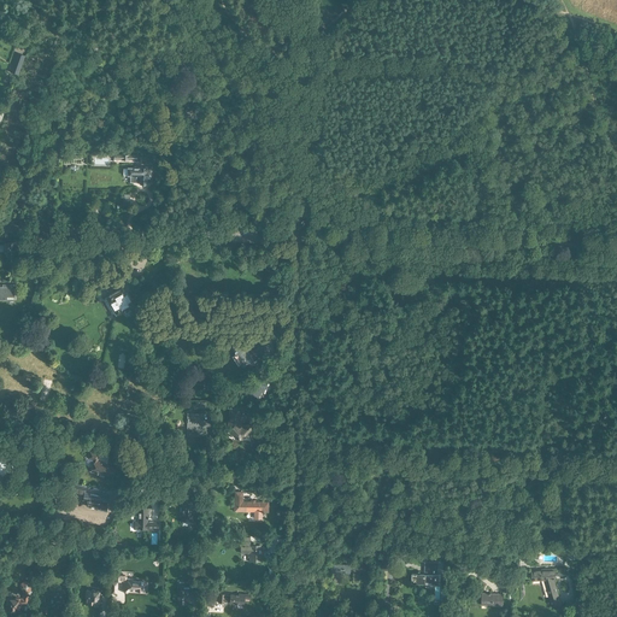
[(100,89),(103,101),(110,100),(116,104),(118,109),(116,113),(113,118),(117,118),(121,110),(121,104),(116,99),(105,97),(105,90),(100,89)]
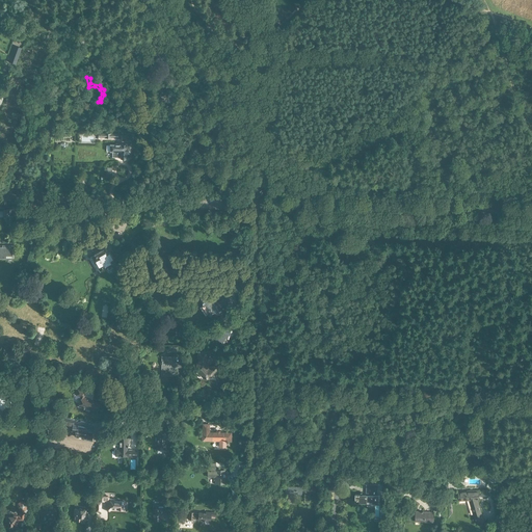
[(127,149),(126,149),(126,145),(110,144),(110,152),(113,152),(113,158),(126,158),(126,154),(127,154),(127,149)]
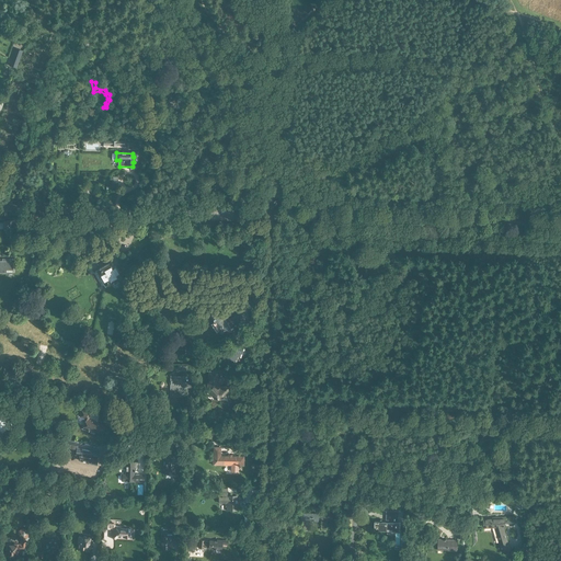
[(3,230),(7,230),(7,233),(12,233),(12,230),(13,230),(14,225),(13,225),(13,220),(7,220),(7,221),(3,221),(3,225),(2,225),(2,222),(0,222),(0,228),(2,228),(2,226),(3,226),(3,230)]
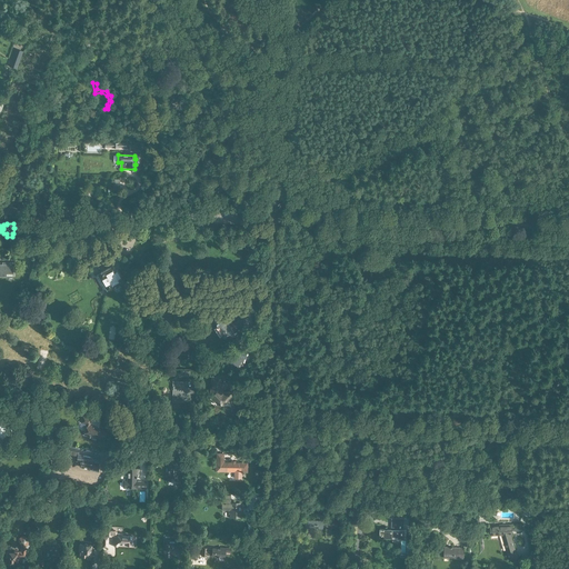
[(0,275),(13,276),(13,269),(16,269),(16,262),(7,262),(7,265),(0,263),(0,275)]
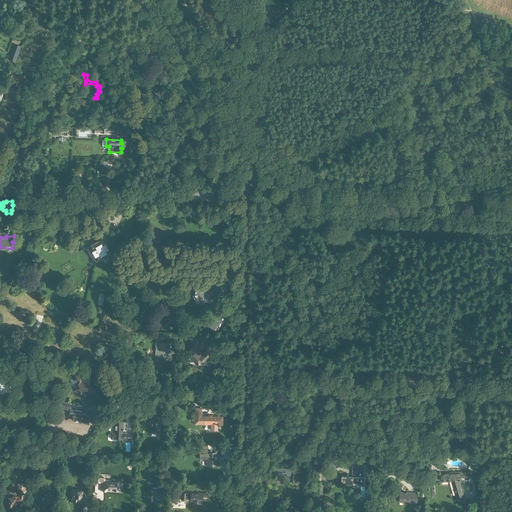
[(95,242),(90,244),(93,249),(92,250),(91,251),(94,256),(95,256),(97,255),(99,260),(102,258),(103,260),(104,260),(104,261),(105,261),(106,261),(107,261),(108,261),(108,260),(109,259),(109,258),(108,257),(109,257),(108,255),(111,253),(108,249),(108,248),(105,243),(102,238),(101,238),(97,241),(96,242),(95,242)]
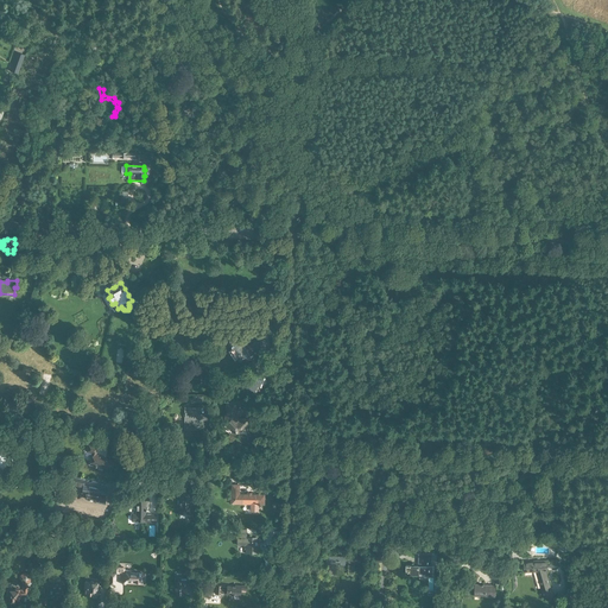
[(247,362),(251,360),(251,359),(260,352),(254,342),(248,347),(247,344),(245,344),(244,346),(242,342),(239,342),(238,342),(235,337),(227,342),(230,347),(232,346),(234,349),(229,352),(235,361),(239,359),(240,361),(245,359),(247,362)]
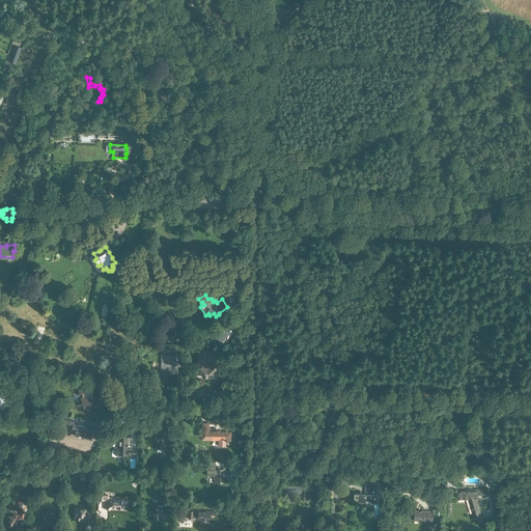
[(219,326),(218,331),(226,333),(229,334),(230,329),(227,328),(219,326)]
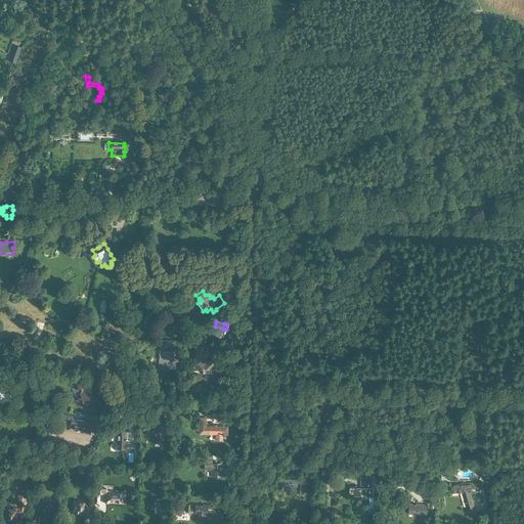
[(193,358),(193,362),(194,363),(194,365),(194,368),(197,370),(199,373),(213,373),(213,361),(205,361),(203,359),(203,348),(195,348),(195,356),(193,358)]
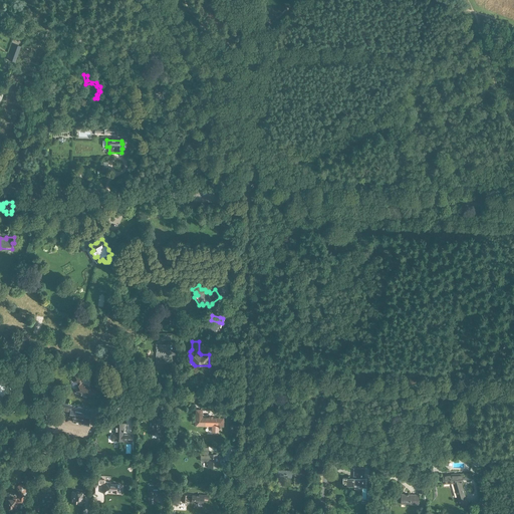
[(169,363),(169,357),(168,357),(168,355),(169,356),(169,345),(157,344),(157,354),(158,354),(158,358),(157,358),(156,362),(169,363)]
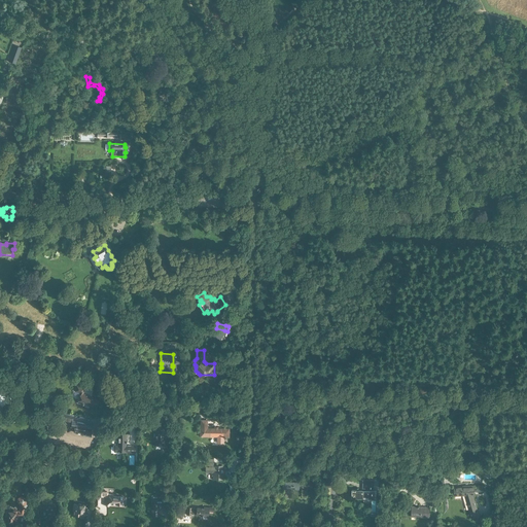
[(89,405),(97,407),(99,399),(91,397),(92,396),(89,395),(83,394),(84,388),(76,386),(75,391),(79,392),(78,396),(79,396),(78,401),(77,402),(85,406),(85,403),(89,403),(89,405)]
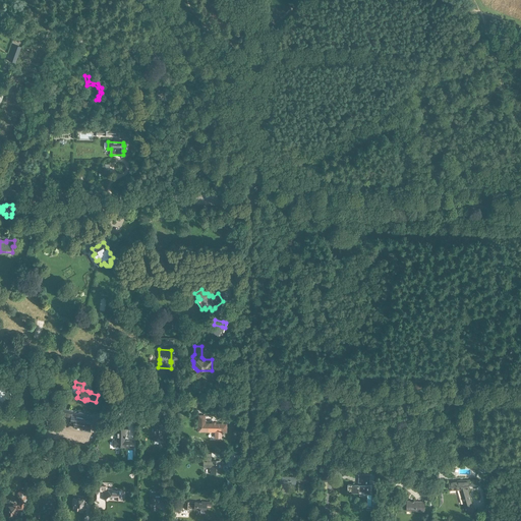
[(0,403),(1,405),(11,396),(1,383),(0,384),(0,403)]
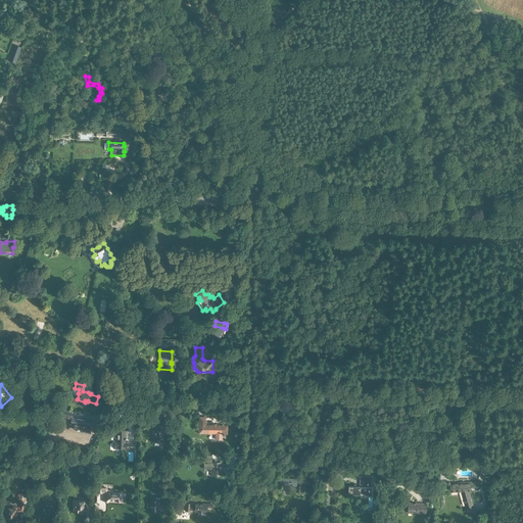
[(72,418),(73,413),(61,410),(60,414),(65,421),(73,422),(77,429),(79,430),(83,430),(87,427),(87,425),(90,426),(91,421),(72,418)]
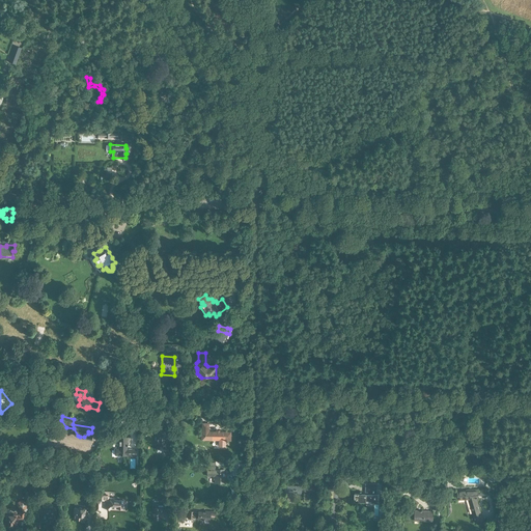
[(202,435),(203,435),(203,440),(219,440),(219,444),(225,444),(225,441),(226,441),(226,440),(230,440),(230,431),(208,431),(208,423),(202,423),(202,435)]
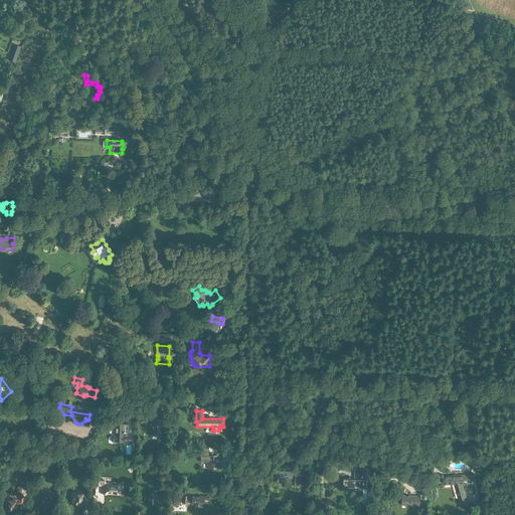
[(150,423),(150,427),(151,427),(151,435),(161,436),(161,426),(160,426),(161,416),(153,416),(153,423),(150,423)]
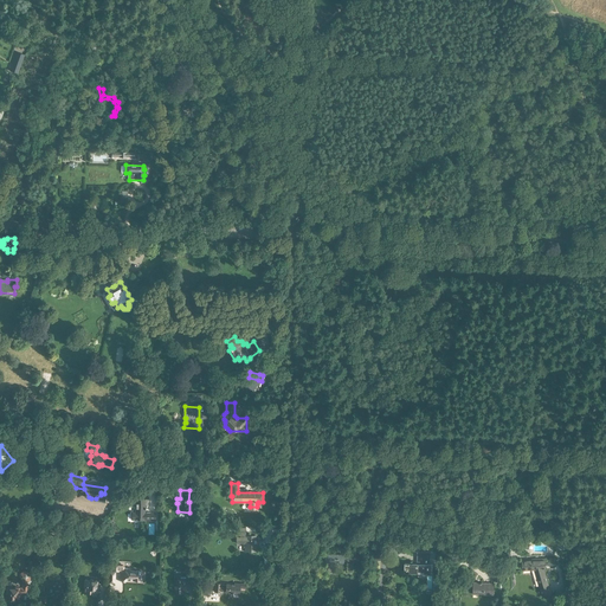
[(155,513),(144,513),(144,509),(146,509),(146,498),(135,498),(135,513),(131,513),(131,520),(140,520),(140,517),(144,517),(144,520),(149,520),(148,521),(155,521),(155,513)]
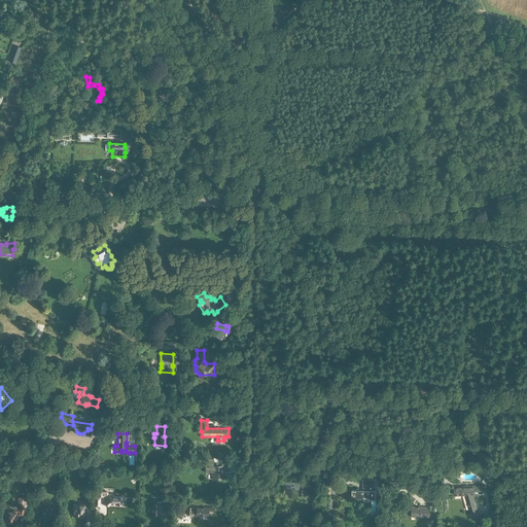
[(213,459),(206,459),(206,472),(213,472),(213,480),(223,480),(223,472),(224,472),(224,469),(222,469),(222,465),(213,465),(213,459)]
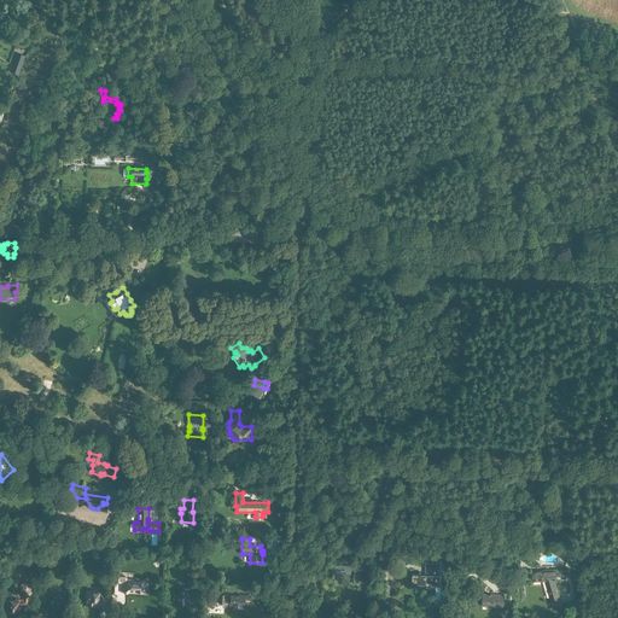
[(431,566),(426,565),(426,575),(413,575),(412,582),(441,583),(441,576),(438,576),(438,564),(431,563),(431,566)]
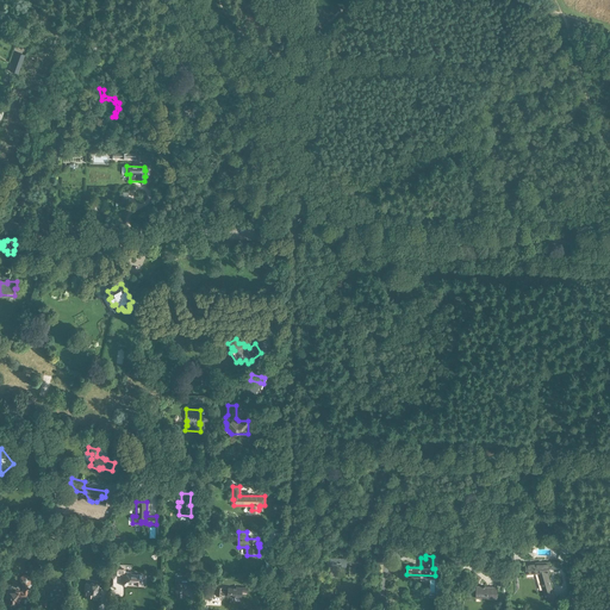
[(355,576),(356,559),(328,558),(328,565),(350,565),(349,576),(355,576)]
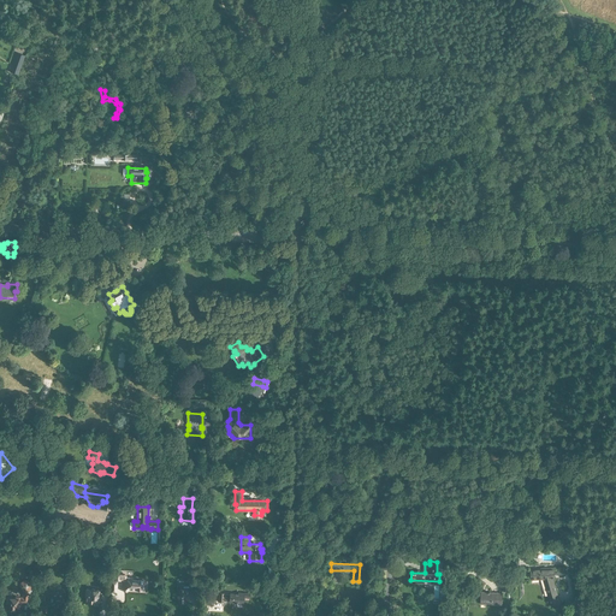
[(544,579),(551,605),(560,603),(552,580),(555,580),(555,576),(552,576),(552,574),(555,574),(554,568),(545,568),(545,570),(531,570),(532,579),(544,579)]
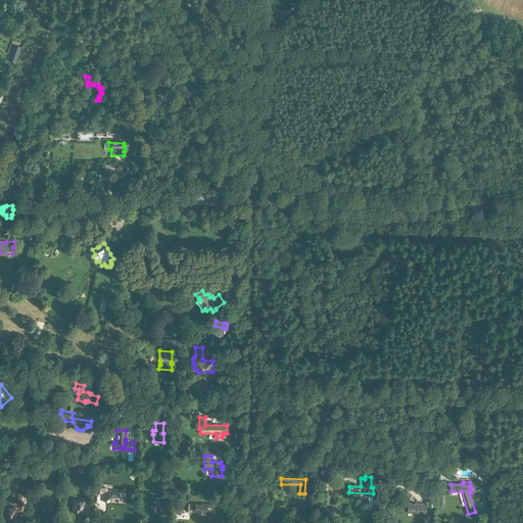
[(97,487),(97,492),(106,493),(106,496),(103,498),(104,498),(104,500),(103,501),(105,503),(106,503),(106,502),(107,503),(109,501),(122,501),(122,500),(123,498),(123,496),(122,495),(121,495),(121,493),(110,492),(110,490),(107,490),(107,489),(105,487),(104,487),(97,487)]
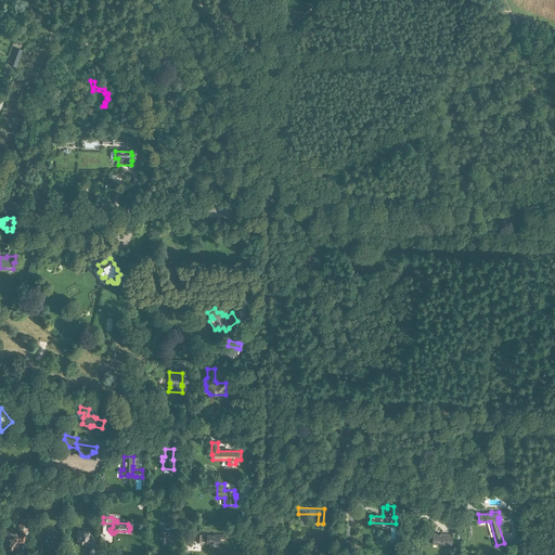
[(5,539),(5,544),(5,549),(9,549),(9,550),(13,550),(16,550),(16,543),(25,543),(25,532),(27,530),(28,526),(25,524),(21,524),(18,526),(18,530),(21,532),(21,539),(13,538),(13,540),(5,539)]
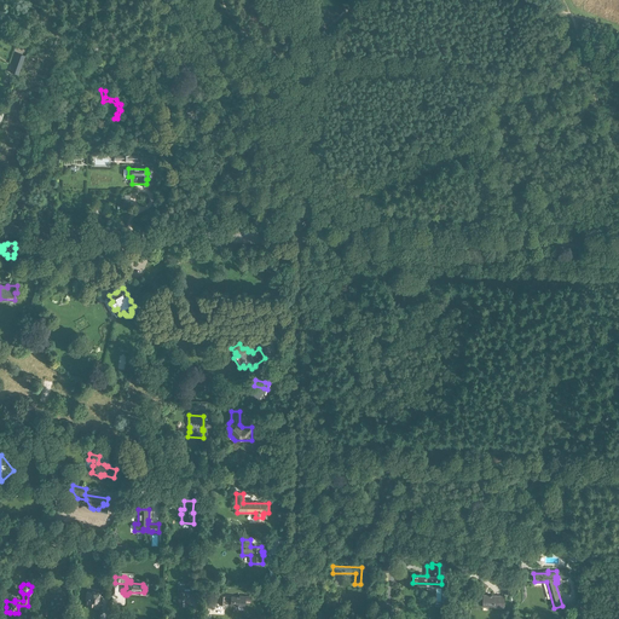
[(187,606),(187,596),(189,596),(195,596),(196,589),(191,589),(191,591),(184,591),(184,593),(178,593),(178,606),(187,606)]
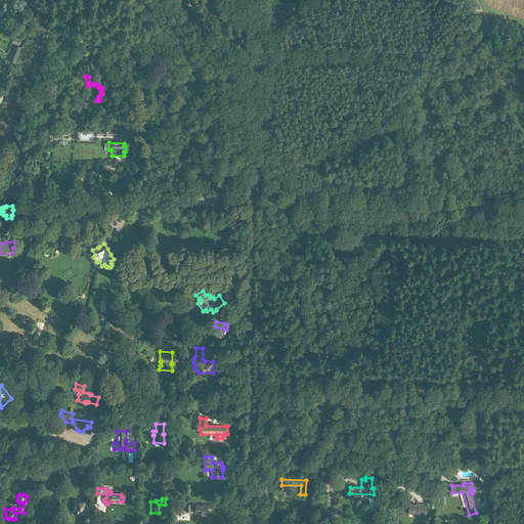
[(75,507),(75,512),(84,513),(84,509),(85,509),(85,505),(84,505),(85,501),(80,501),(80,500),(78,500),(77,501),(74,500),(74,506),(75,507)]
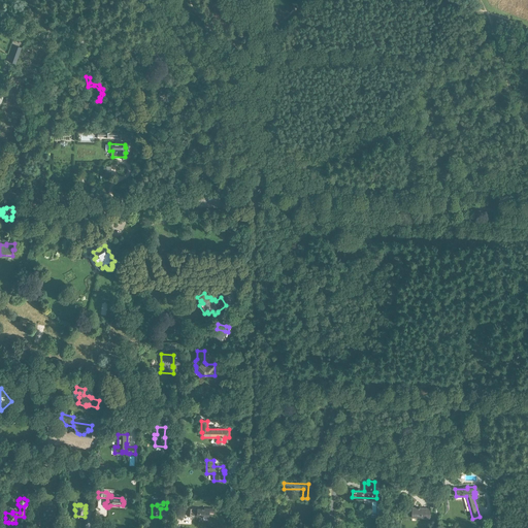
[(56,516),(57,516),(57,513),(56,513),(56,508),(54,508),(54,507),(45,507),(42,507),(42,512),(42,515),(42,519),(47,519),(47,518),(50,518),(50,519),(51,519),(56,520),(56,516)]
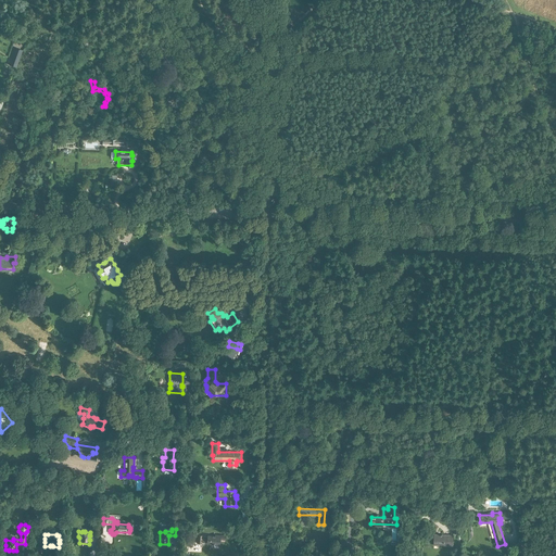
[(220,534),(220,535),(215,534),(214,536),(207,535),(207,536),(202,536),(202,535),(198,535),(197,543),(201,543),(202,542),(205,542),(206,542),(206,543),(213,543),(213,544),(214,544),(214,545),(219,546),(219,540),(225,540),(226,535),(220,534)]
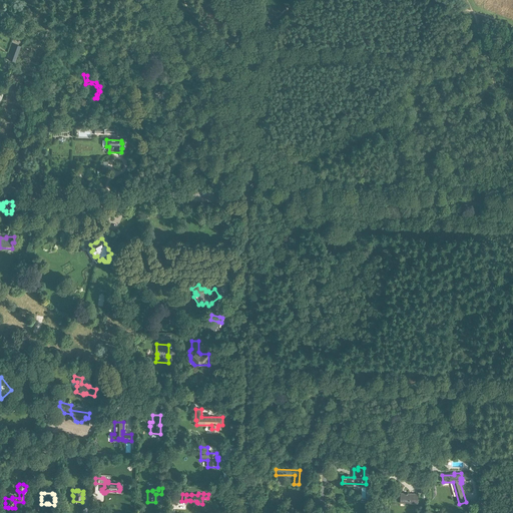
[(410,495),(410,494),(408,494),(408,493),(401,493),(400,503),(418,504),(418,494),(413,494),(413,495),(410,495)]
